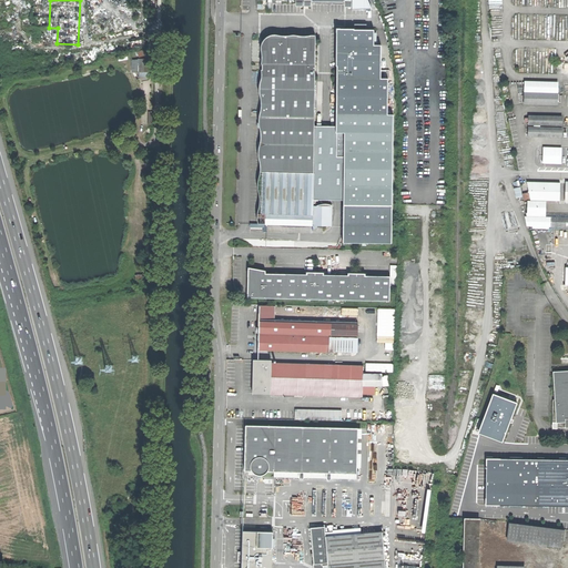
[(93,40),(139,31),(132,0),(87,10),(93,40)]
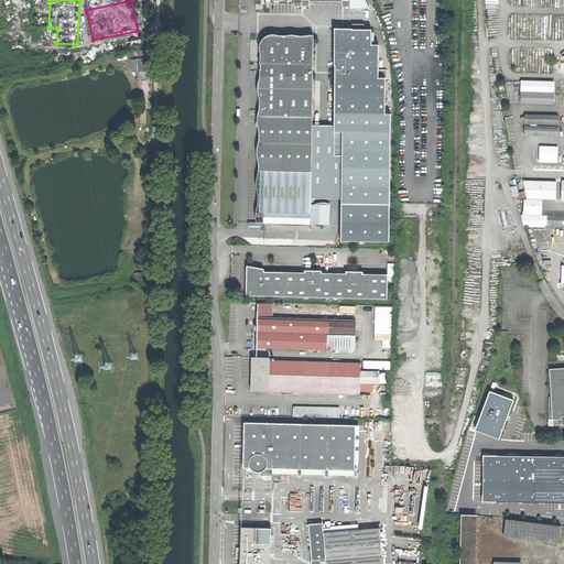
[(365,0),(350,0),(350,10),(370,10),(365,0)]
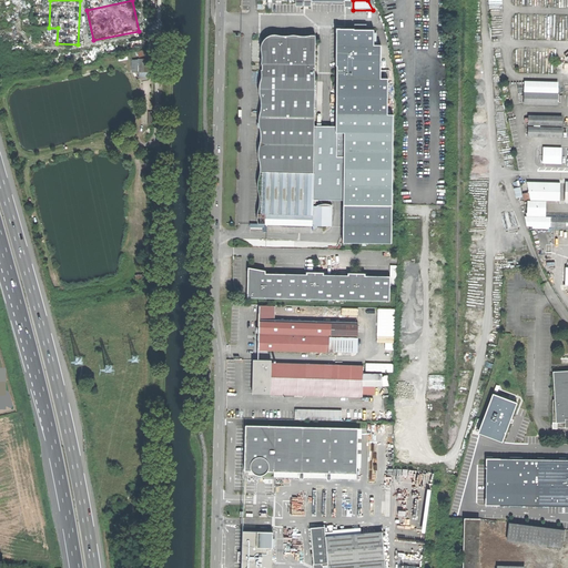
[(336,114),(387,115),(388,80),(382,80),(382,46),(374,46),(374,31),(354,31),(354,30),(343,30),(337,30),(337,66),(337,67),(336,114)]
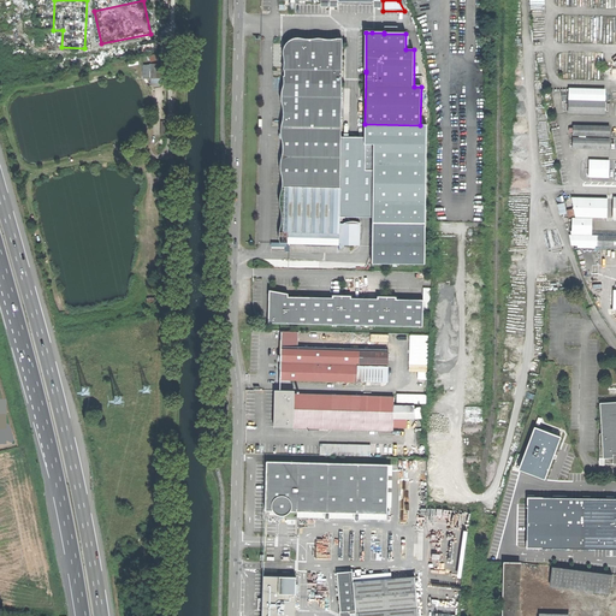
[(342,244),(359,246),(360,224),(350,224),(339,224),(339,217),(341,137),(342,39),(339,39),(335,39),(331,40),(325,39),(320,39),(317,39),(313,40),(309,39),(306,39),(303,39),(300,37),(297,37),(294,39),(290,40),(288,41),(285,45),(284,48),(283,51),(283,53),(283,55),(284,60),(284,65),(283,67),(283,71),(283,76),(283,81),(283,83),(283,87),(282,92),(280,98),(282,101),(283,107),(283,111),(283,117),(283,120),(280,125),(280,130),(280,135),(282,138),(283,143),(283,149),(282,153),(280,160),(280,165),(280,169),(280,172),(282,176),(282,181),(282,187),(280,191),(279,197),(279,201),(280,206),(282,211),(282,215),(282,219),(280,224),(282,224),(280,227),(279,232),(279,238),(279,242),(288,243),(342,244)]
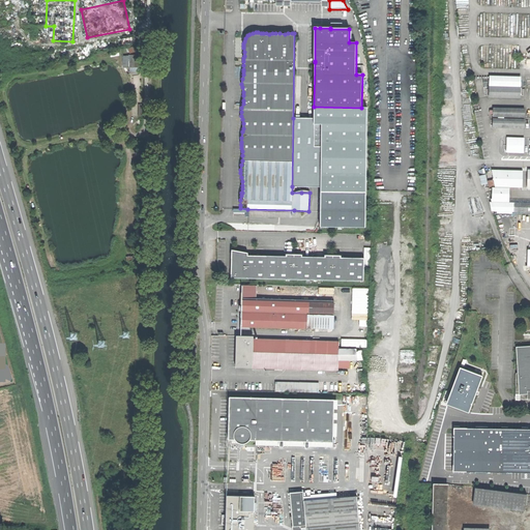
[(119,53),(122,52),(121,49),(119,49),(118,48),(90,54),(91,59),(119,53)]
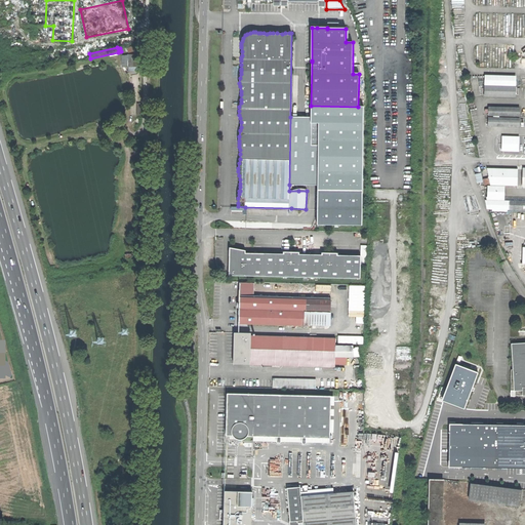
[(129,66),(138,66),(138,59),(138,53),(129,53),(129,66)]
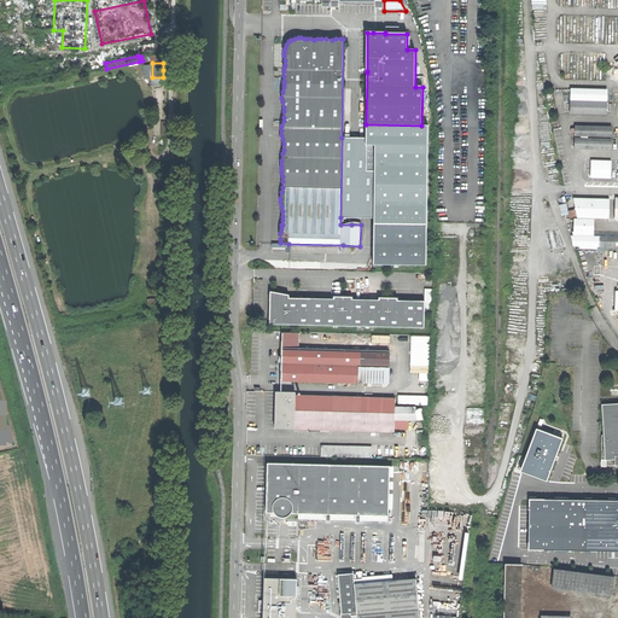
[(570,114),(605,115),(605,103),(592,103),(593,91),(575,89),(575,101),(570,101),(570,114)]
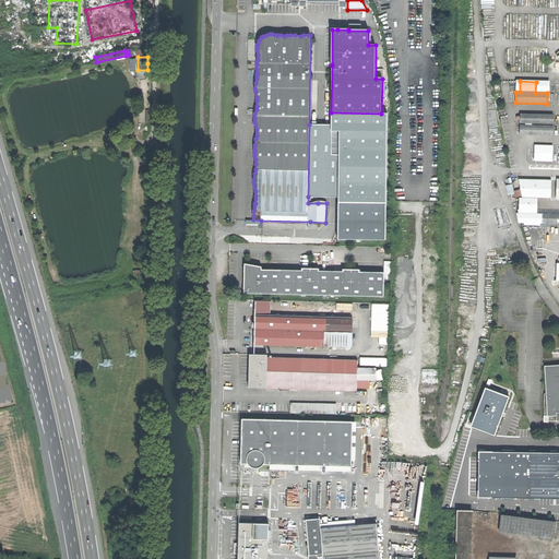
[(547,82),(536,82),(535,93),(547,93),(547,82)]
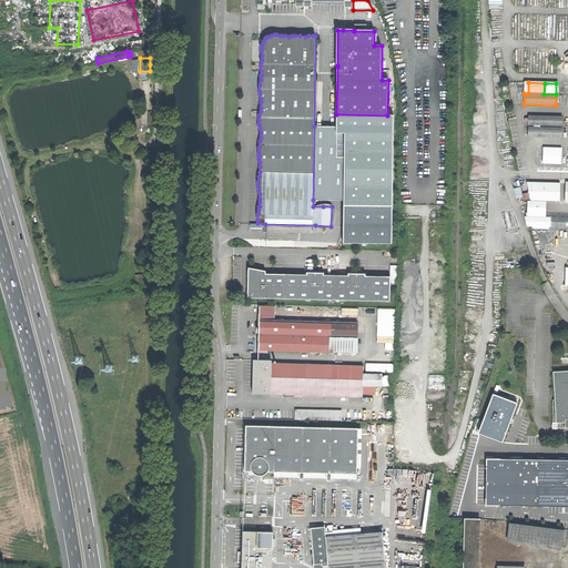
[(344,243),(393,243),(395,115),(387,115),(336,114),(336,127),(336,131),(345,131),(345,160),(345,201),(345,205),(344,243)]
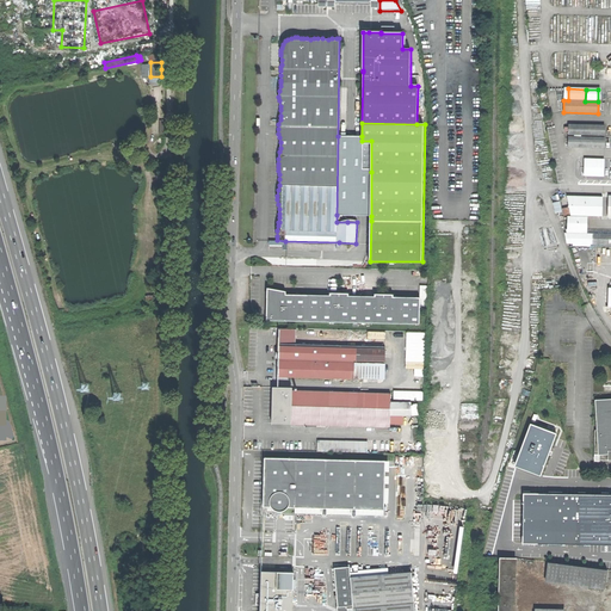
[(567,135),(604,135),(604,127),(568,125),(568,128),(563,128),(563,133),(567,133),(567,135)]
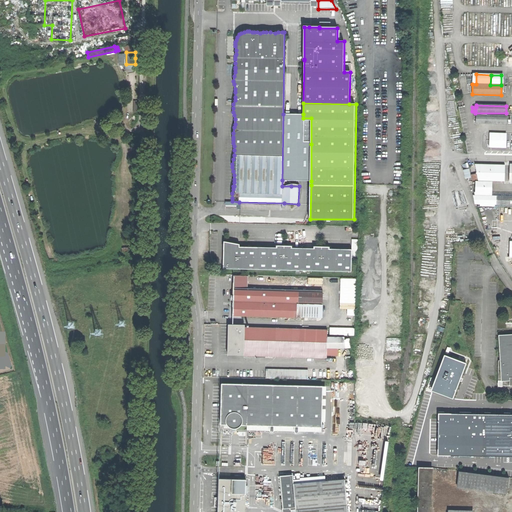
[(282,180),(311,181),(311,144),(311,118),(303,118),(303,114),(283,114),(282,180)]
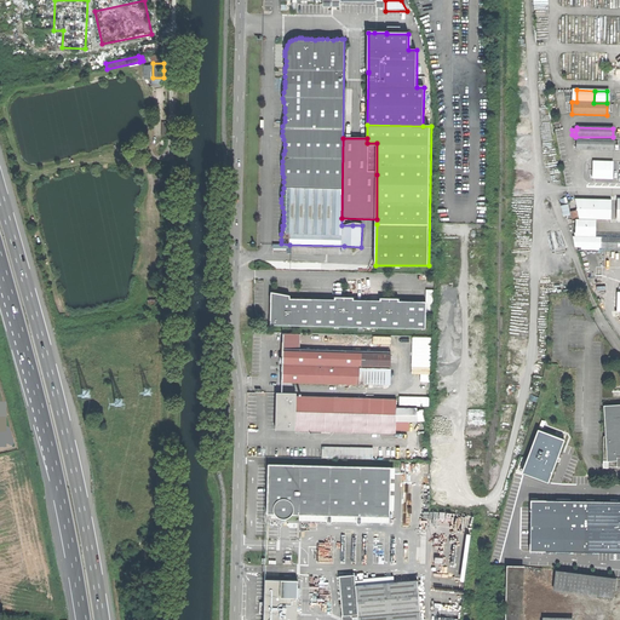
[(575,149),(612,150),(612,141),(575,139),(575,149)]
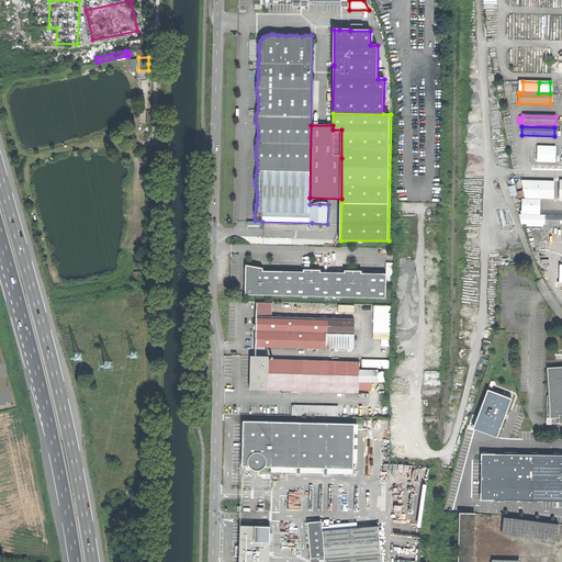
[(537,160),(554,161),(554,154),(554,146),(538,145),(537,160)]
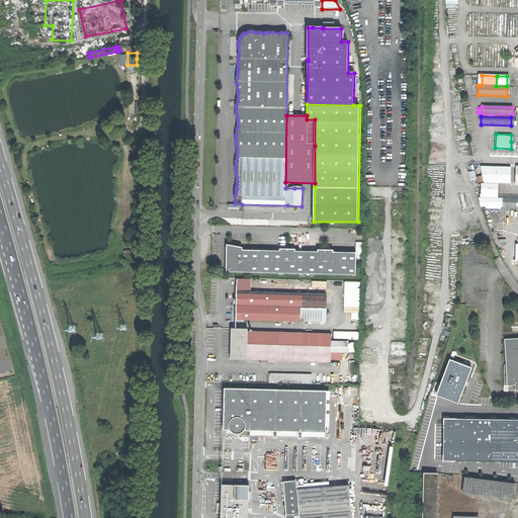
[(480,166),(480,182),(481,182),(497,182),(509,182),(510,167),(480,166)]
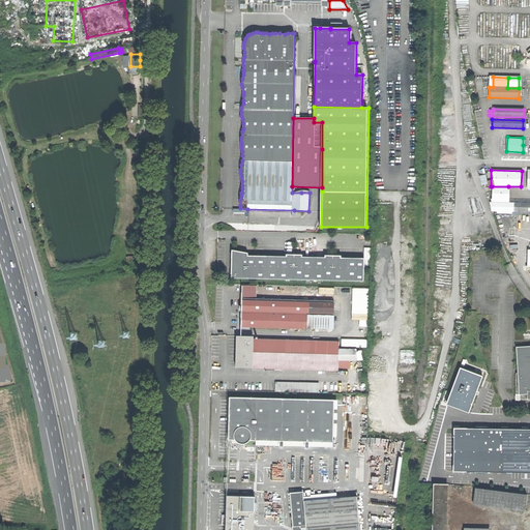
[(497,210),(529,210),(529,204),(508,204),(508,200),(508,199),(507,199),(507,188),(492,188),(492,199),(490,199),(493,210),(497,210)]
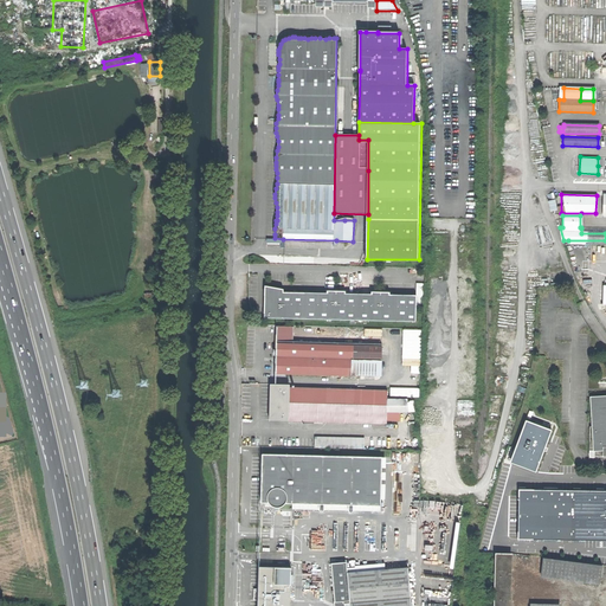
[(264,317),(416,321),(417,295),(389,294),(389,291),(372,291),(372,294),(346,294),(346,291),(327,290),(327,292),(288,292),(283,292),(265,292),(264,309),(264,317)]
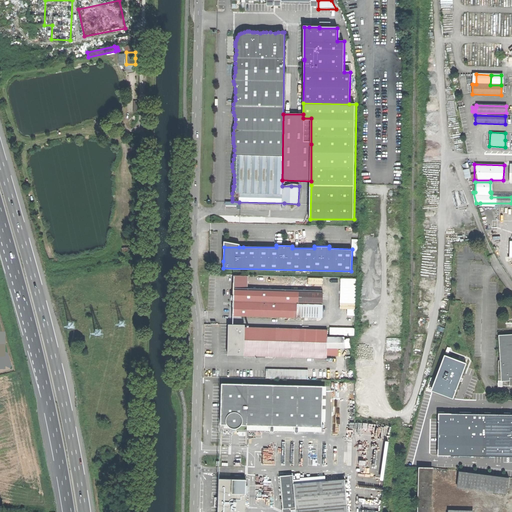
[(233,314),(321,317),(323,279),(298,277),(297,276),(235,275),(234,287),(233,314)]
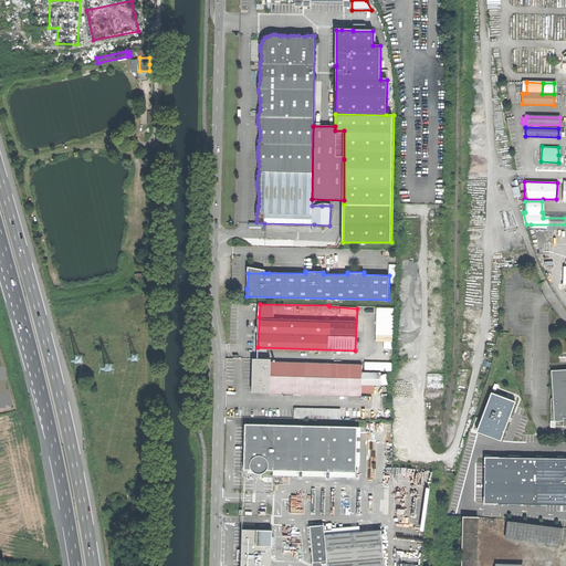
[(396,335),(396,307),(378,307),(377,335),(396,335)]
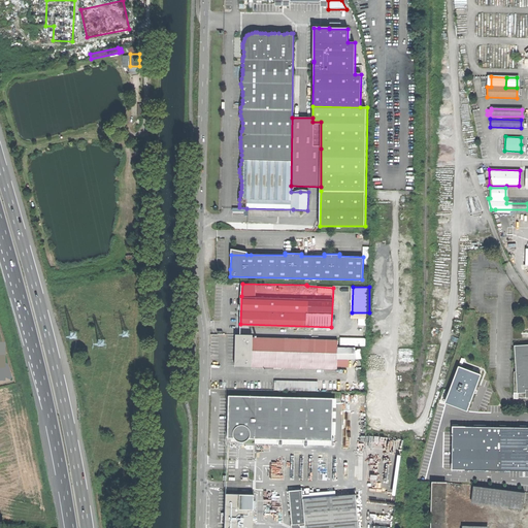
[(301,365),(347,366),(347,358),(355,359),(355,355),(356,355),(356,358),(361,358),(360,349),(355,350),(355,348),(337,348),(337,339),(253,337),(253,335),(236,334),(235,358),(235,365),(253,366),(253,363),(264,364),(264,366),(301,368),(301,365)]
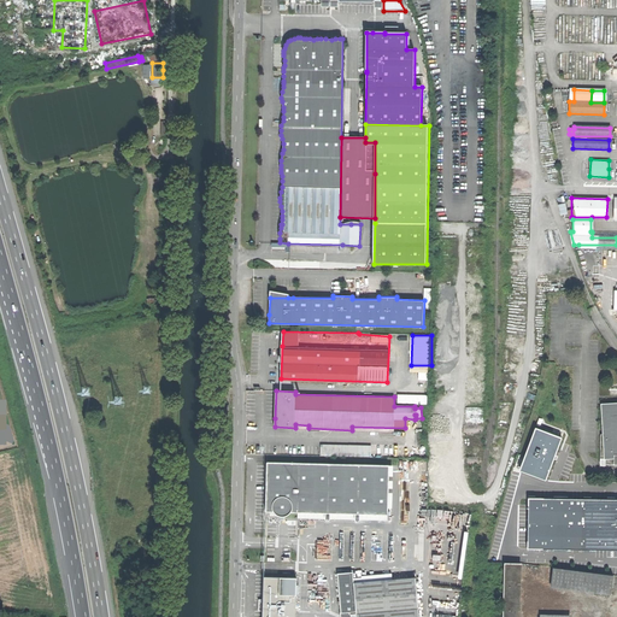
[(616,405),(606,405),(605,434),(600,434),(600,459),(605,460),(605,465),(613,465),(615,462),(616,460),(616,405)]
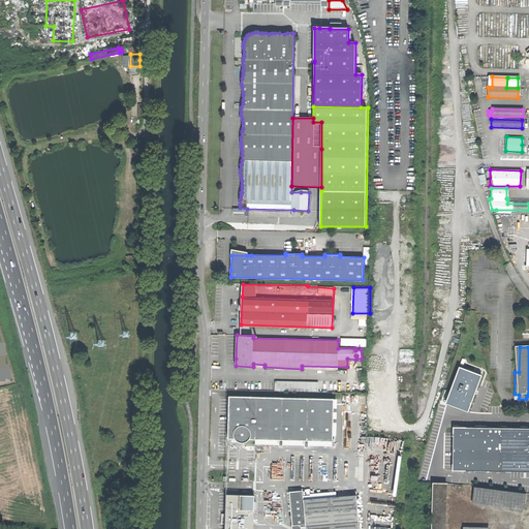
[(447,404),(469,412),(483,376),(461,368),(447,404)]
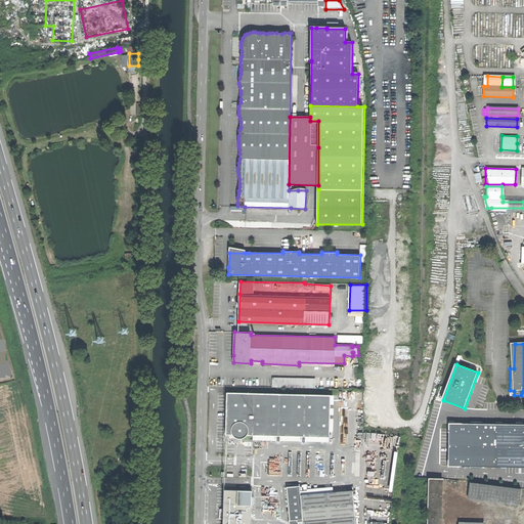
[(271,387),(314,388),(315,379),(307,379),(271,378),(271,387)]
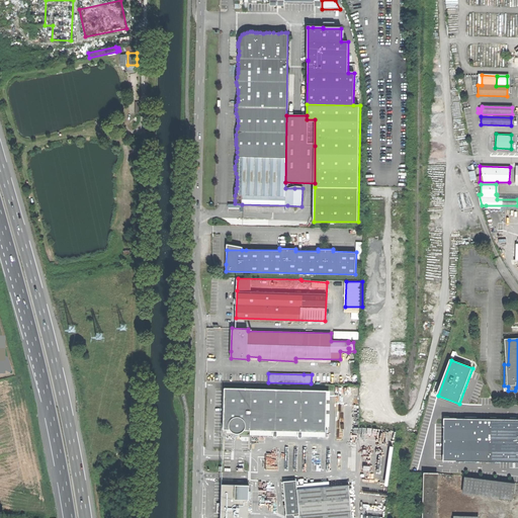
[(224,395),(224,429),(230,430),(232,431),(234,433),(237,433),(239,433),(242,432),(244,430),(273,431),(273,435),(274,436),(275,437),(276,436),(277,435),(277,431),(297,431),(297,435),(298,437),(299,438),(300,437),(301,436),(303,431),(326,432),(327,391),(225,387),(224,395)]
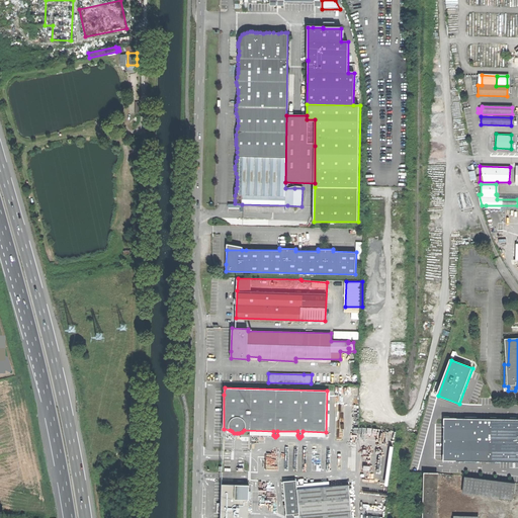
[(517,420),(445,419),(444,459),(517,460),(517,420)]
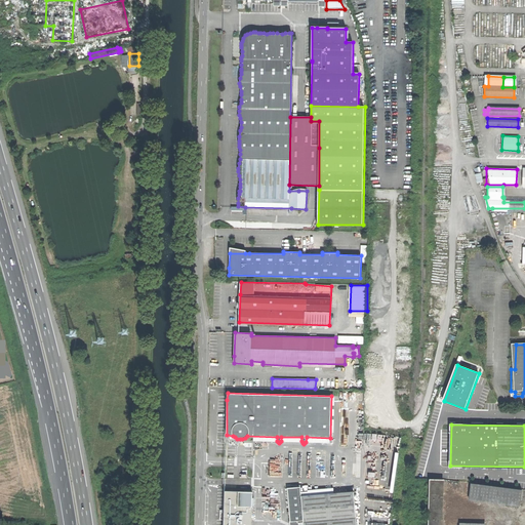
[(399,487),(401,465),(400,465),(399,468),(396,467),(393,487),(399,487)]
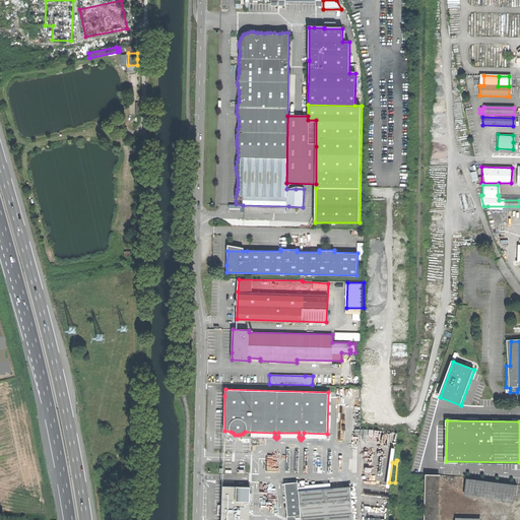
[(436,519),(438,475),(425,475),(423,519),(436,519)]
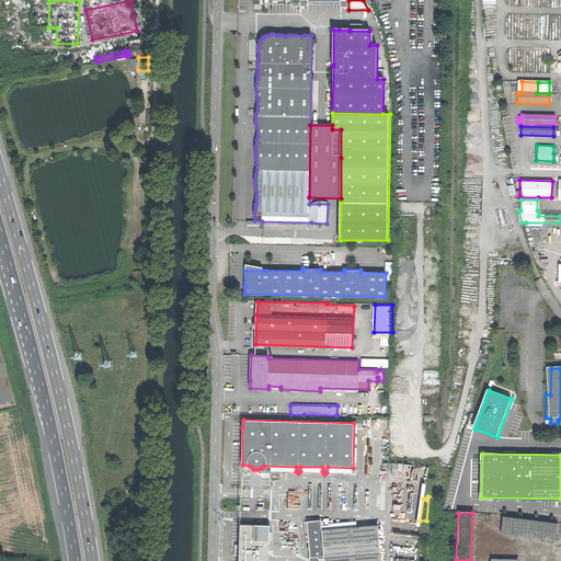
[(502,531),(556,538),(558,523),(503,517),(502,531)]
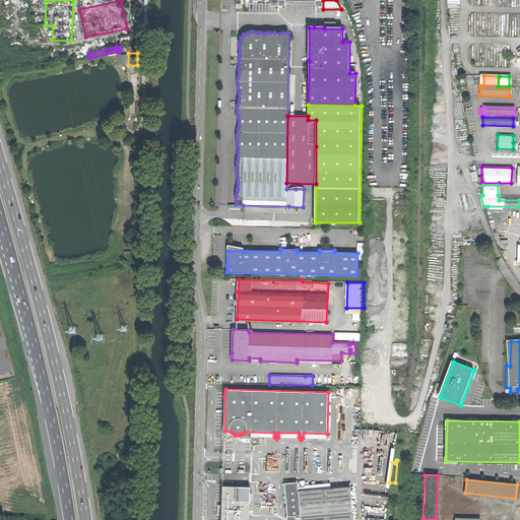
[(352,519),(350,488),(330,489),(330,483),(305,485),(305,486),(298,488),(298,481),(283,482),(286,517),(288,517),(288,519),(352,519)]
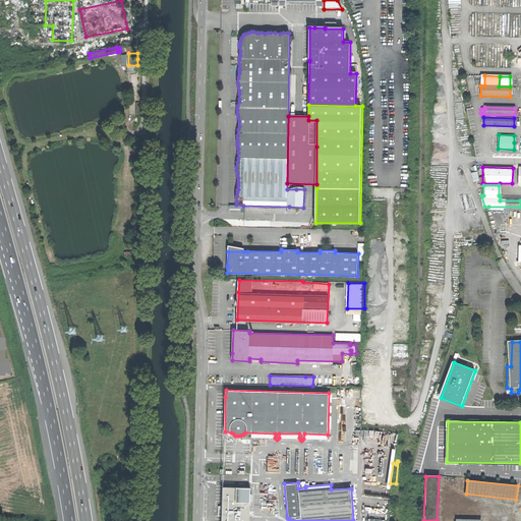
[(223,506),(223,509),(249,510),(250,487),(224,487),(223,506)]
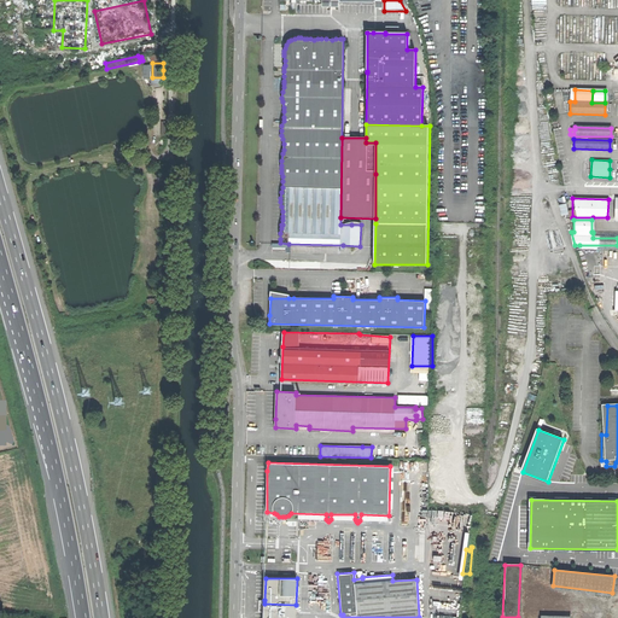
[(613,593),(612,593),(553,586),(552,589),(612,596),(613,593)]
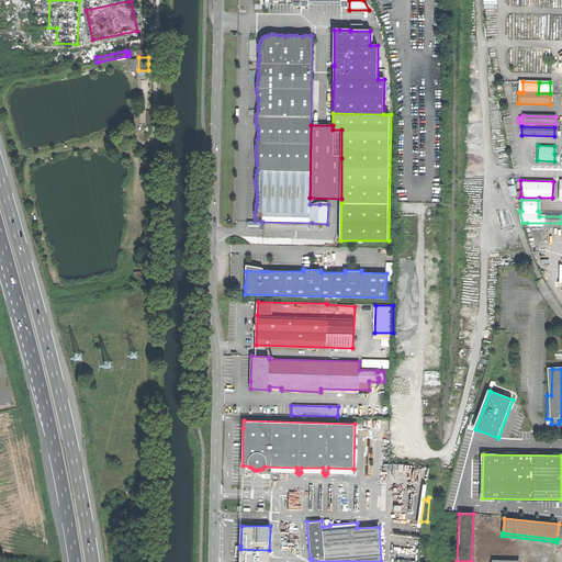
[(239,561),(268,561),(269,550),(240,549),(236,549),(235,551),(235,554),(236,554),(239,554),(239,557),(239,561)]
